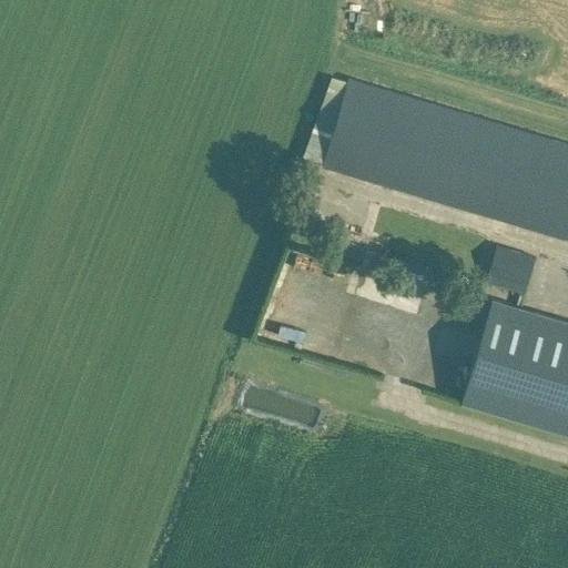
[(567,239),(567,143),(348,78),(347,81),(327,74),(303,156),(323,162),(322,165),(567,239)]
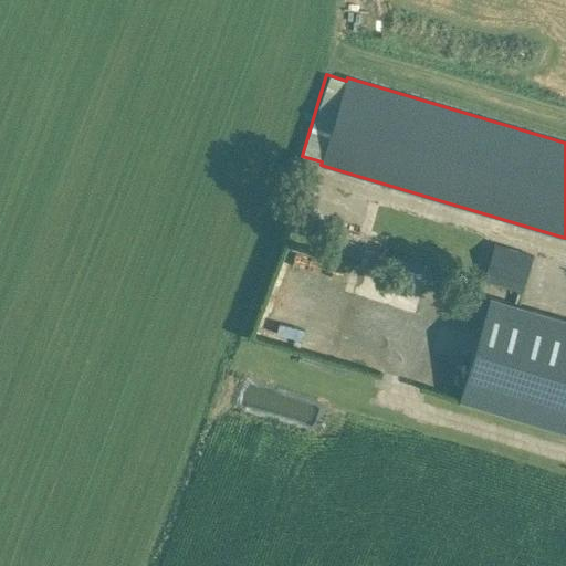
[(495,244),(484,282),(523,293),(531,266),(534,255),(495,244)]
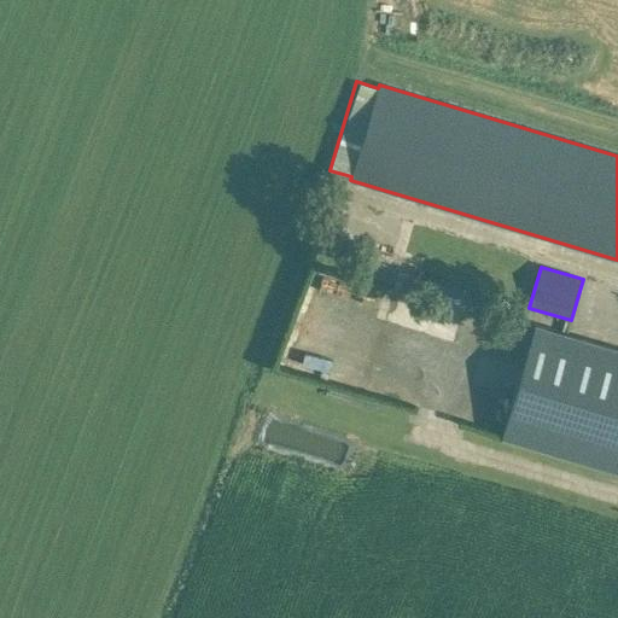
[(496,314),(493,327),(520,336),(525,321),(496,314)]
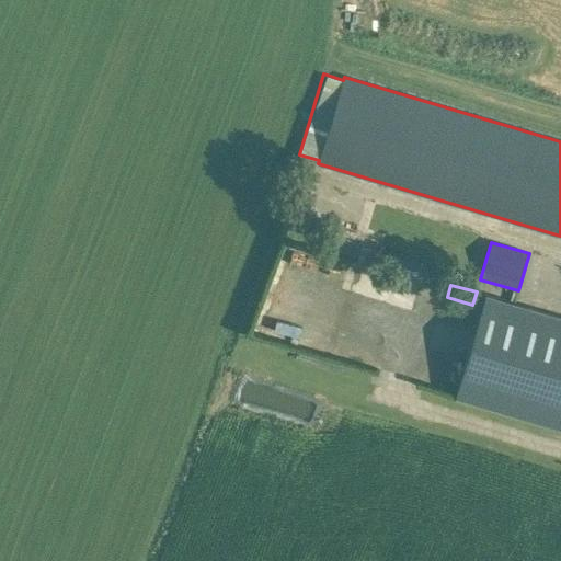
[(560,428),(560,317),(485,295),(455,397),(560,428)]
